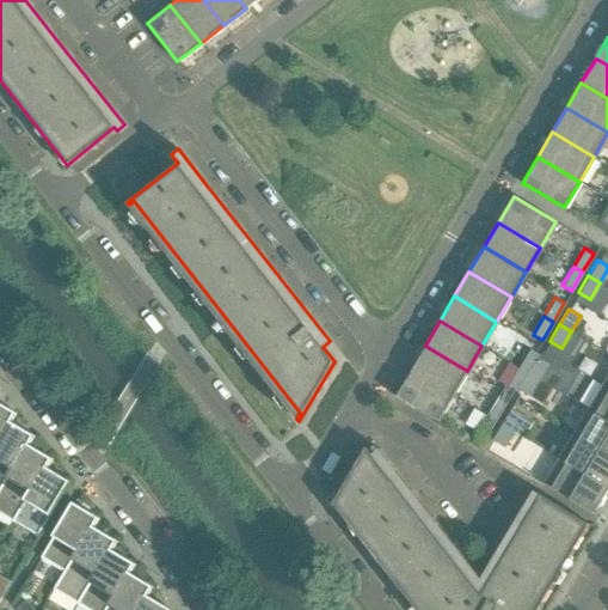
[(467,371),(425,346),(410,370),(453,395),(467,371)]
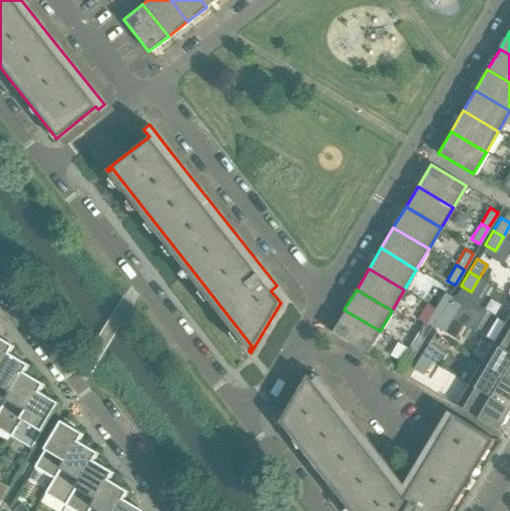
[(442,312),(450,299),(451,296),(443,292),(434,308),(442,312)]
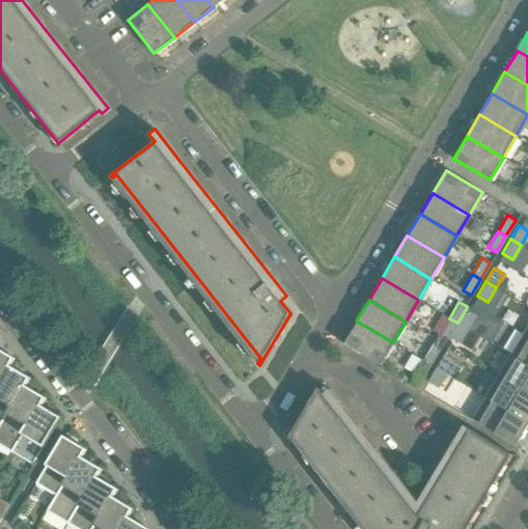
[(468,329),(476,315),(466,309),(457,323),(468,329)]
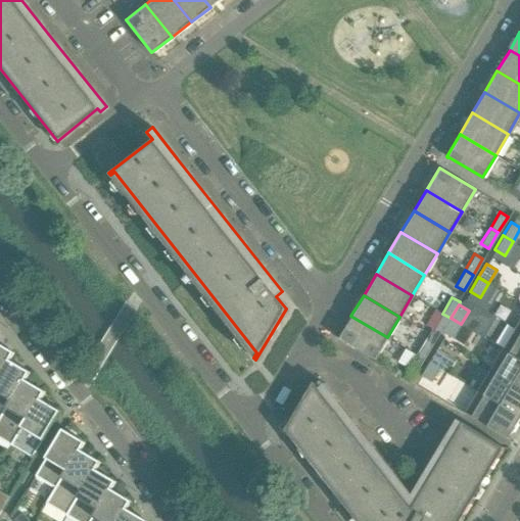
[(442,332),(451,318),(442,314),(433,329),(440,334),(442,332)]
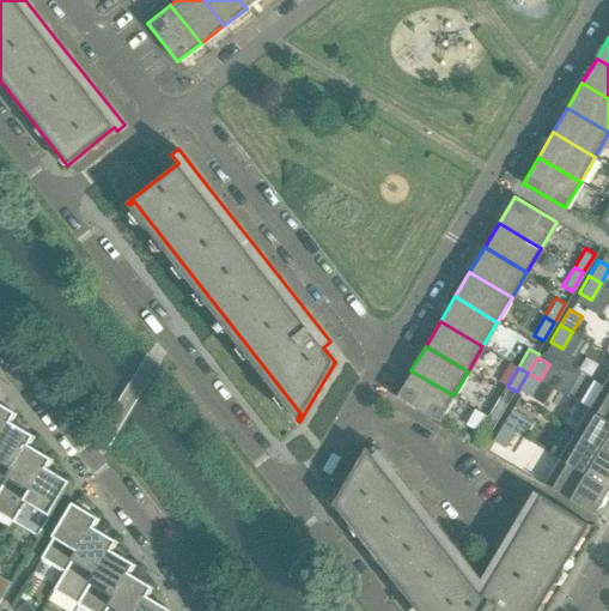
[(438,422),(454,395),(410,370),(395,397),(397,398),(397,397),(438,422)]
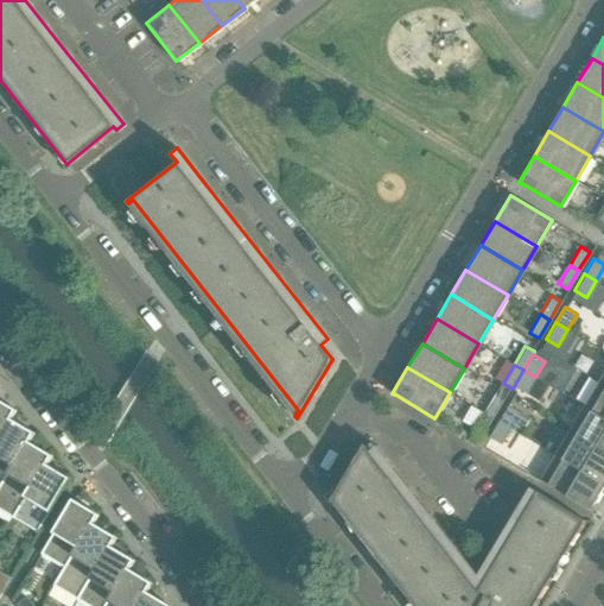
[(526,393),(535,377),(523,370),(514,386),(526,393)]
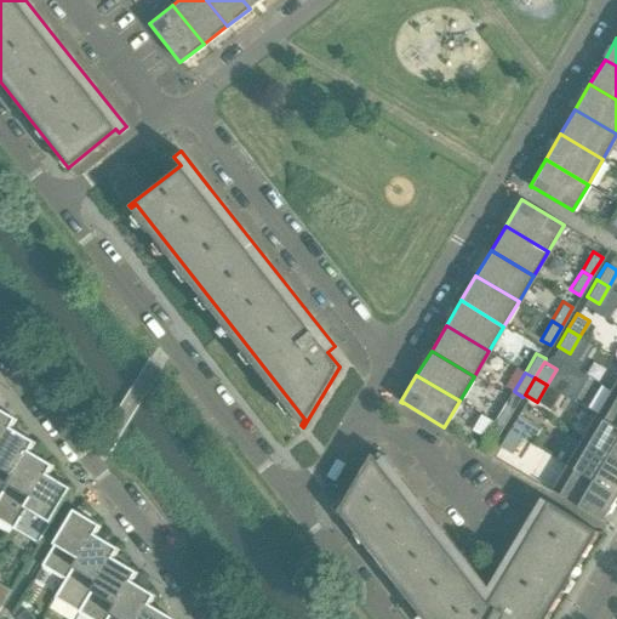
[(616,392),(610,388),(594,414),(616,426),(616,392)]
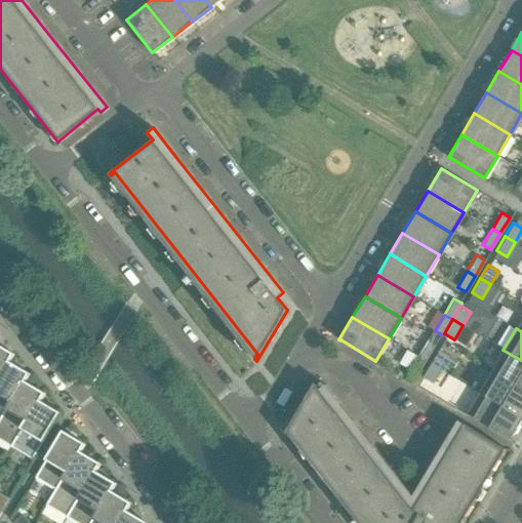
[(424,360),(434,344),(426,339),(416,355),(424,360)]
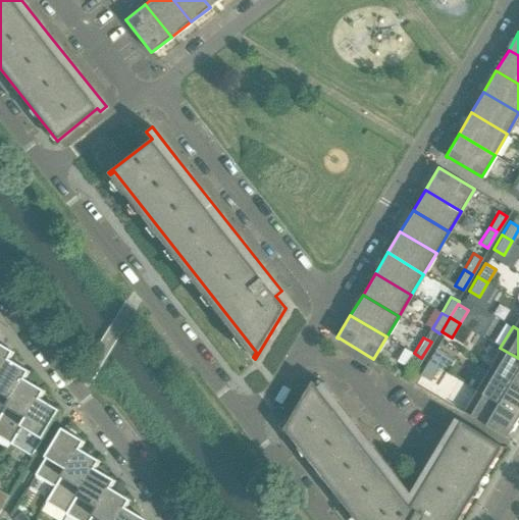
[(0,369),(7,358),(8,359),(13,351),(0,343),(0,369)]
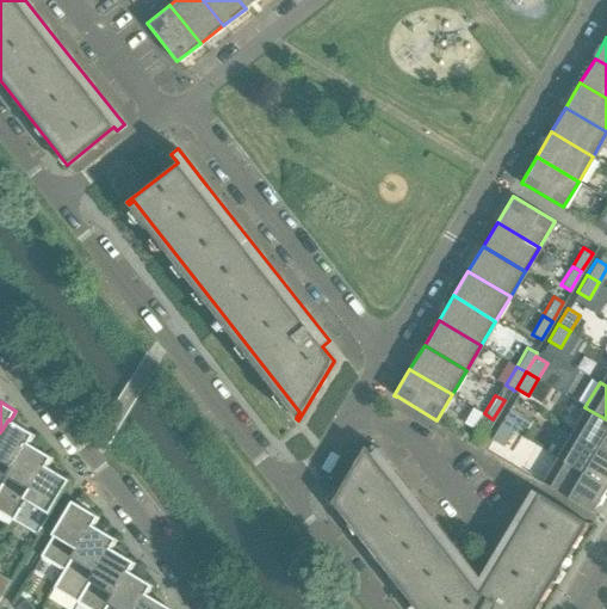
[(512,430),(521,413),(509,406),(499,423),(512,430)]
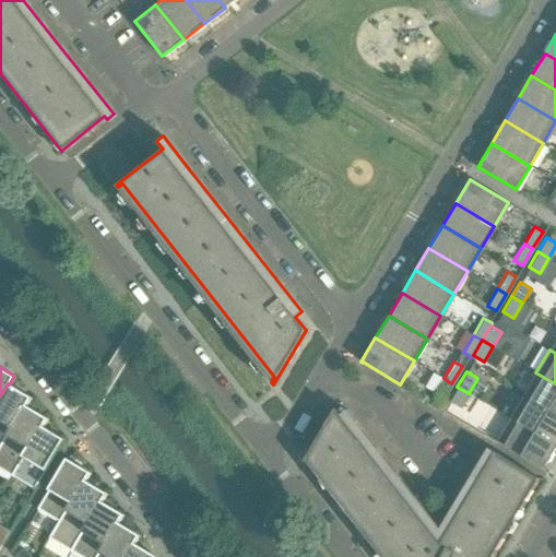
[(555,383),(535,372),(522,394),(555,414),(555,383)]
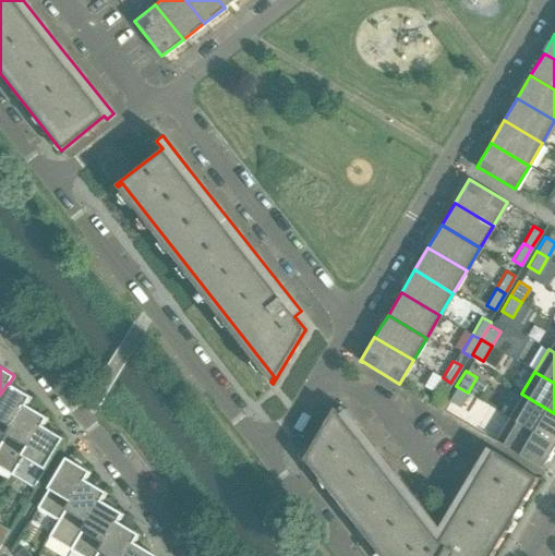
[(441,400),(450,383),(443,377),(432,395),(441,400)]
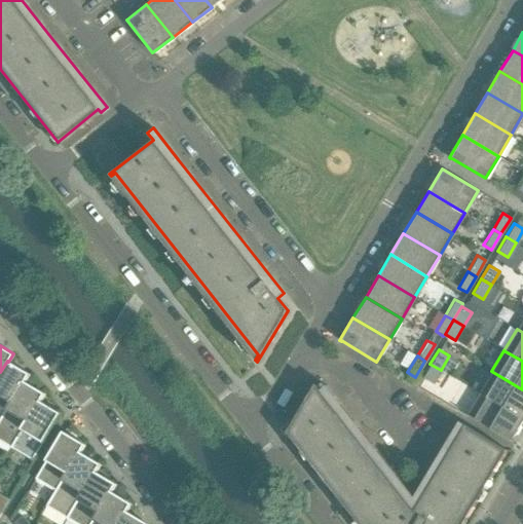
[(0,417),(23,380),(24,381),(29,373),(8,362),(7,361),(0,372),(0,417)]
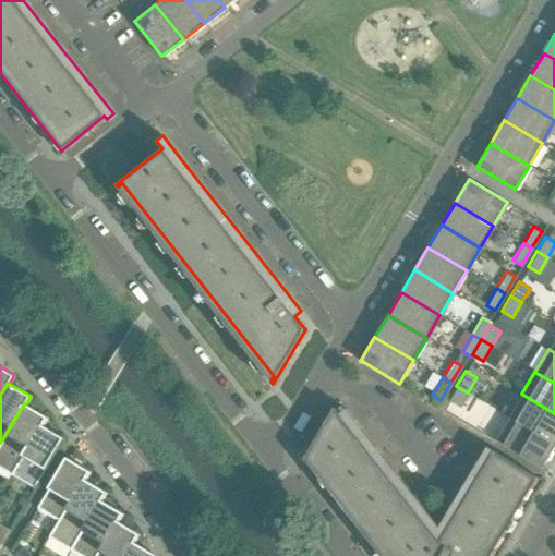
[(459,407),(468,393),(456,386),(447,400),(459,407)]
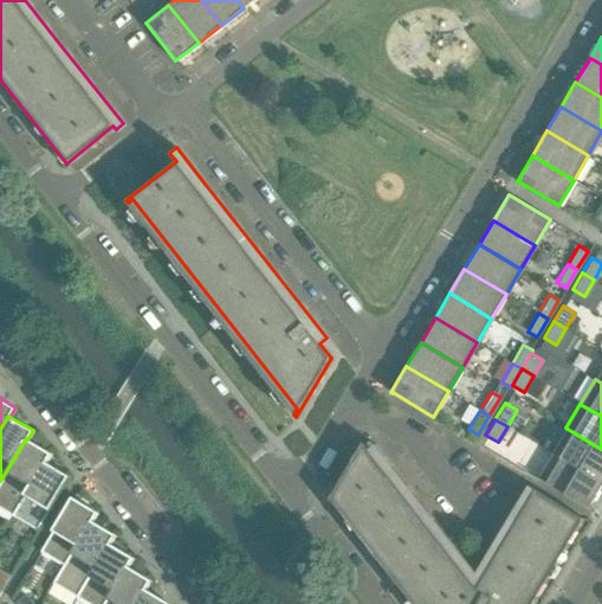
[(601,479),(601,449),(565,428),(551,453),(601,482),(601,481),(601,479)]
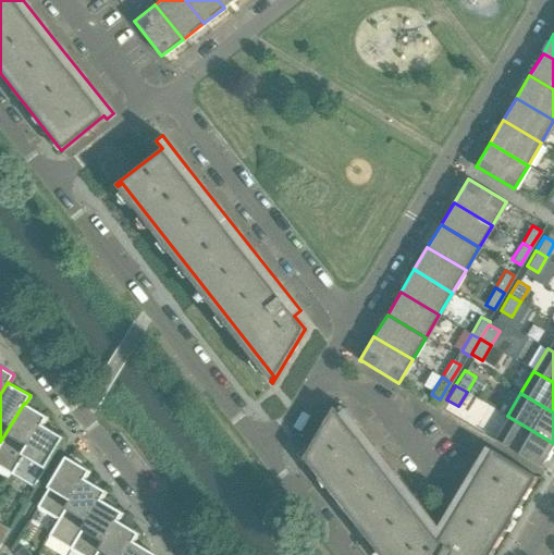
[(0,467),(11,473),(40,423),(41,424),(47,417),(35,409),(25,404),(24,403),(0,442),(0,467)]
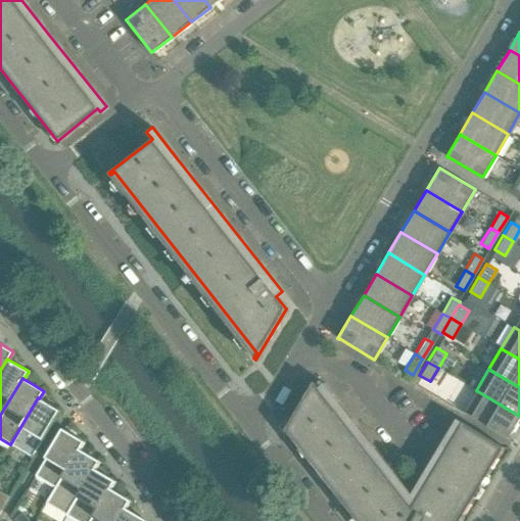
[(410,492),(398,478),(323,382),(317,387),(312,381),(287,423),(291,428),(286,432),(356,520),(458,520),(503,446),(455,418),(421,475),(410,492)]
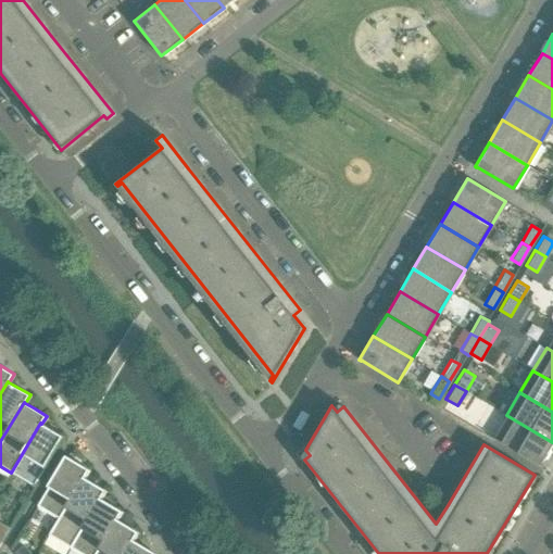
[(552,443),(552,442),(506,415),(492,438),(540,466),(541,465),(539,464),(542,457),(544,458),(552,443)]
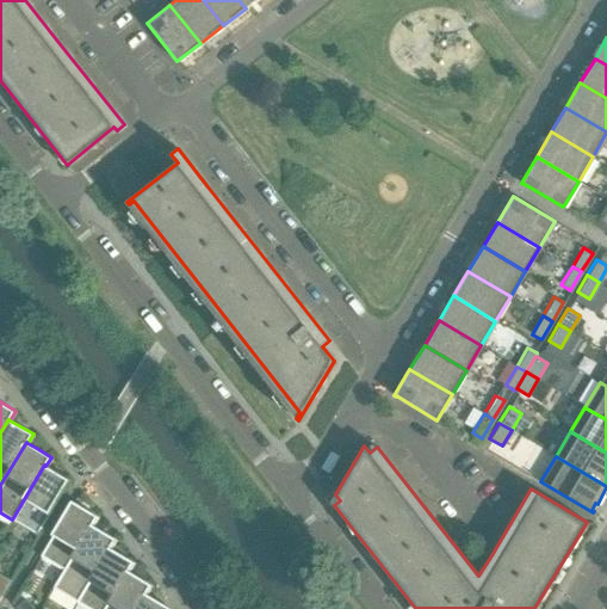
[(36,534),(63,488),(69,479),(45,466),(44,465),(12,520),(36,534)]
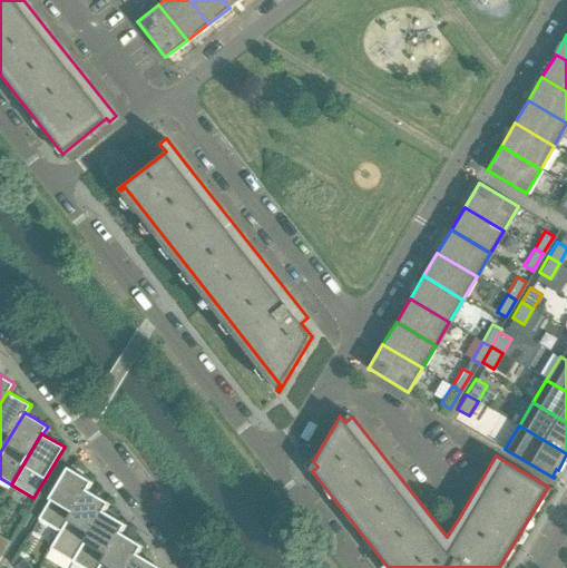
[(59,531),(85,489),(86,489),(91,481),(67,467),(37,518),(58,530),(59,531)]
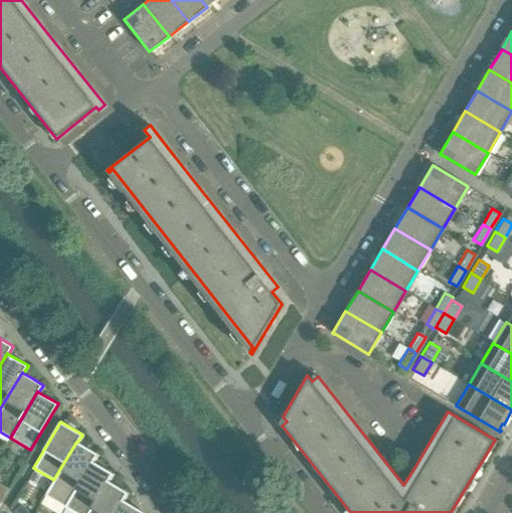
[(64,506),(92,461),(93,462),(98,454),(88,448),(77,442),(76,442),(53,480),(52,479),(43,494),(64,506)]
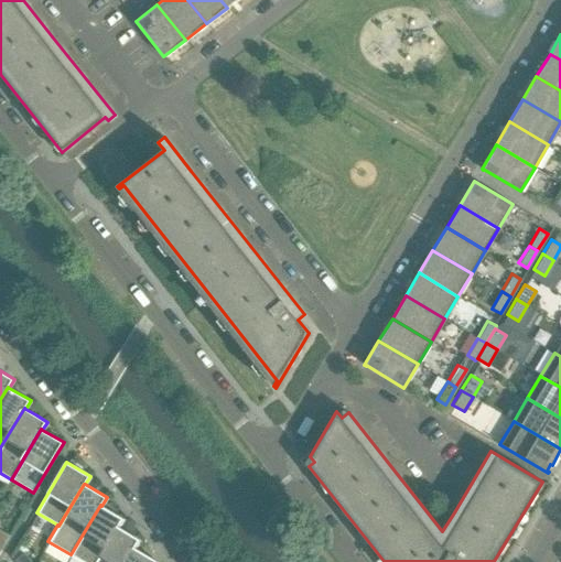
[(95,561),(117,526),(118,527),(123,518),(112,511),(101,506),(100,505),(71,554),(82,561),(95,561)]
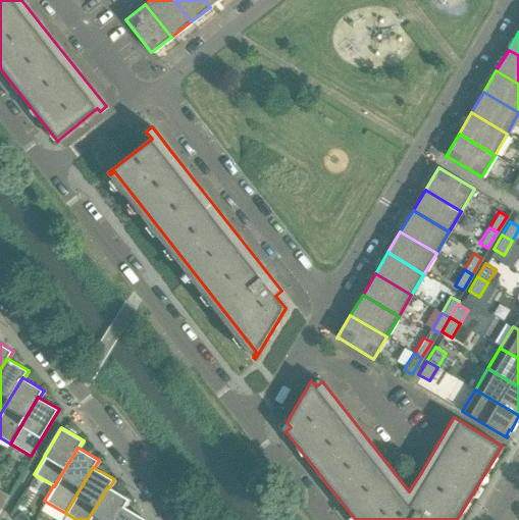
[(115,519),(124,507),(130,499),(109,487),(108,486),(88,519),(115,519)]
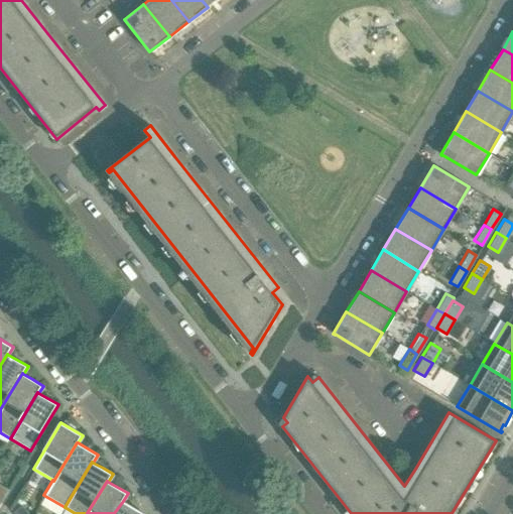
[(142,513),(143,513),(123,501),(114,513),(142,513)]
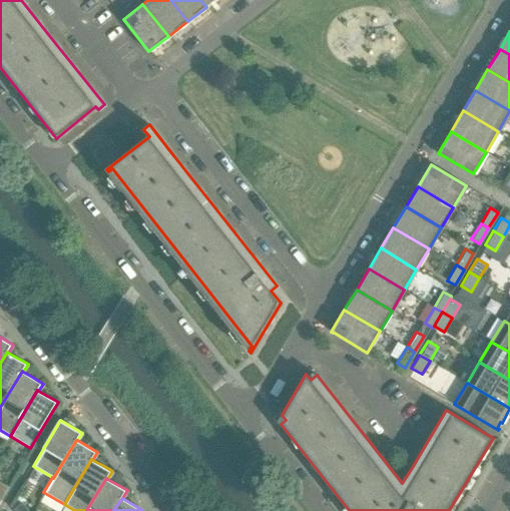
[(27,510),(20,502),(12,508),(13,510),(27,510)]
